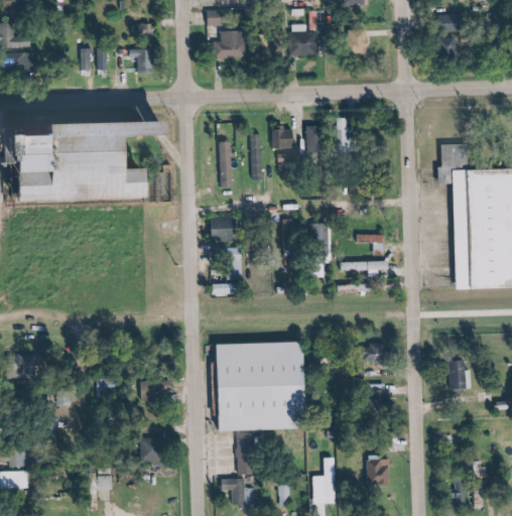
[(207,25),(225,26),(226,12),(207,11),(207,25)]
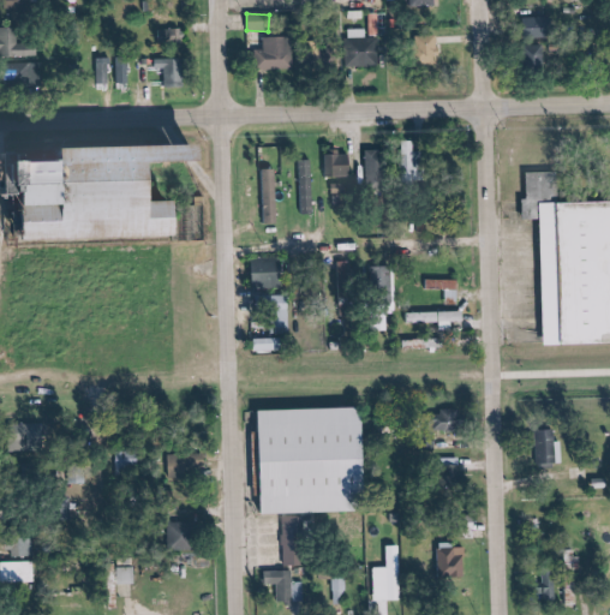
[(154,29),(154,42),(181,42),(180,29),(154,29)]
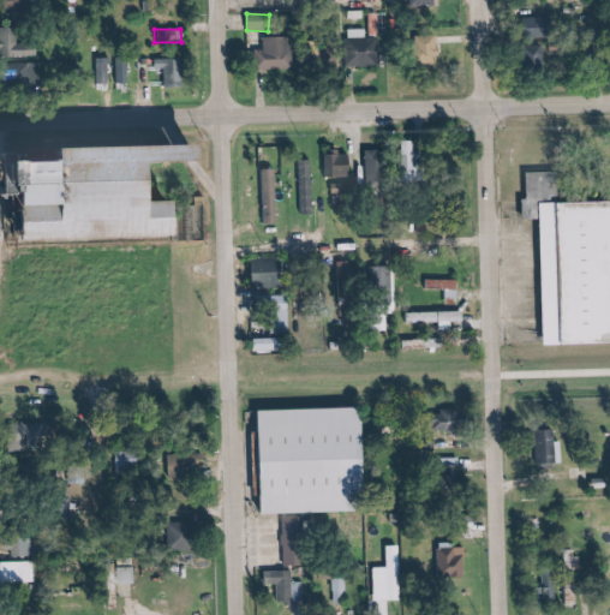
[(417,36),(418,65),(437,64),(436,35),(417,36)]
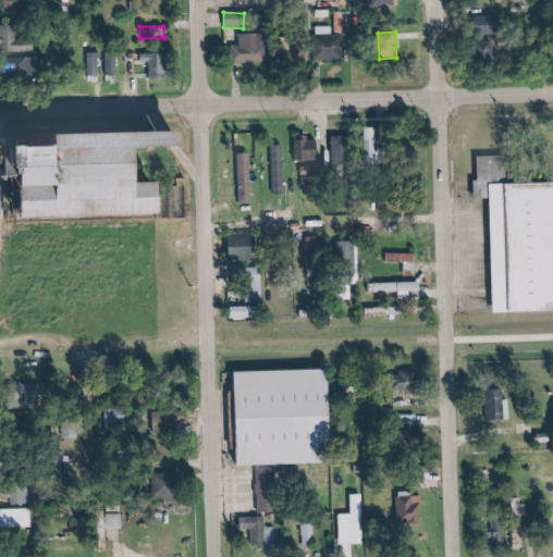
[(32,34),(0,34),(0,51),(32,50),(32,34)]
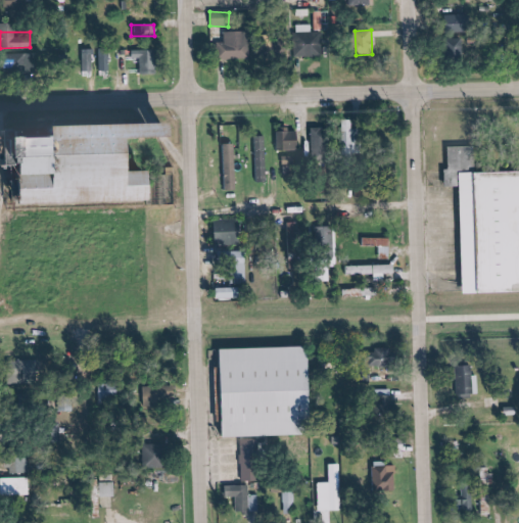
[(246,32),(223,32),(224,42),(218,42),(218,59),(246,58),(246,32)]
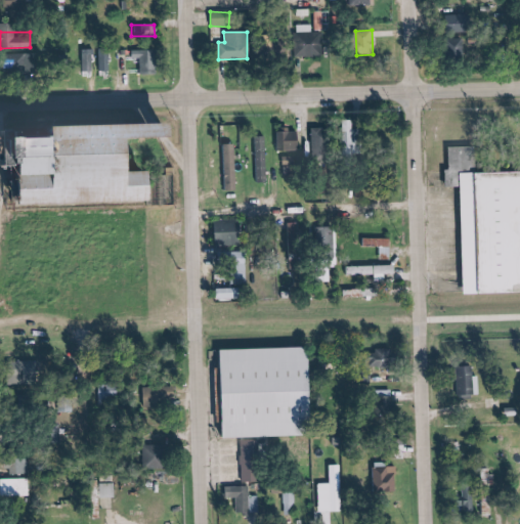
[(107,72),(109,50),(95,49),(94,72),(107,72)]
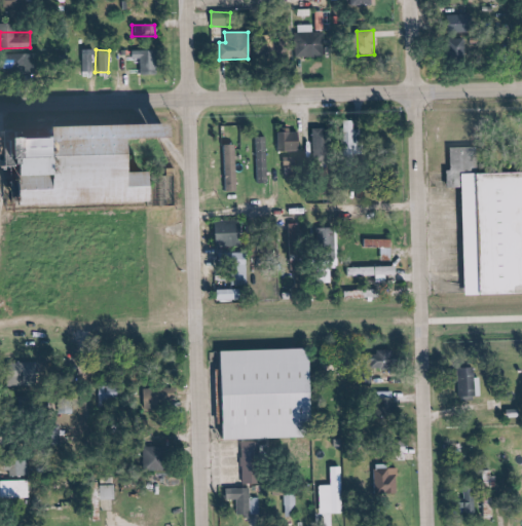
[(128,49),(128,59),(138,59),(137,73),(152,74),(153,50),(128,49)]
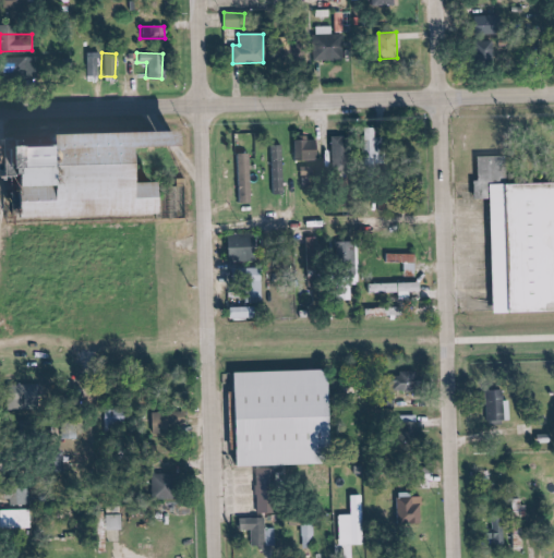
[(83,53),(83,76),(94,76),(95,53),(83,53)]
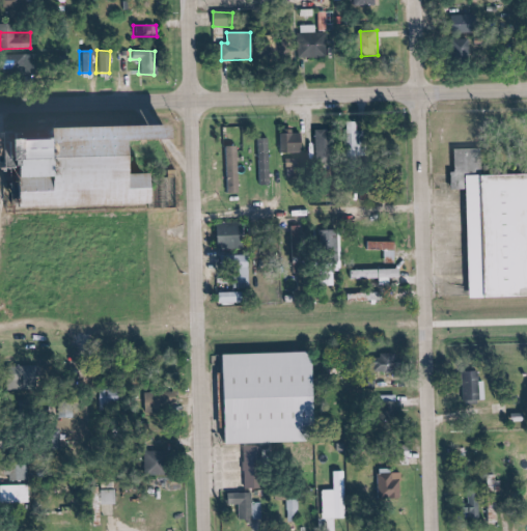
[(16,208),(156,208),(155,164),(128,164),(127,137),(170,137),(170,113),(0,113),(0,194),(5,194),(4,161),(16,160),(16,208)]
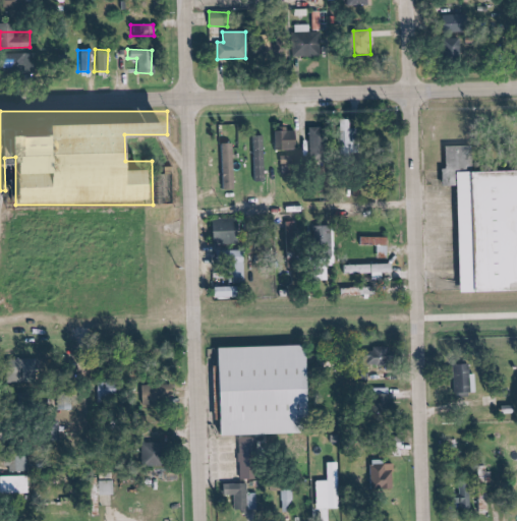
[(307,154),(325,154),(326,127),(308,126),(307,154)]
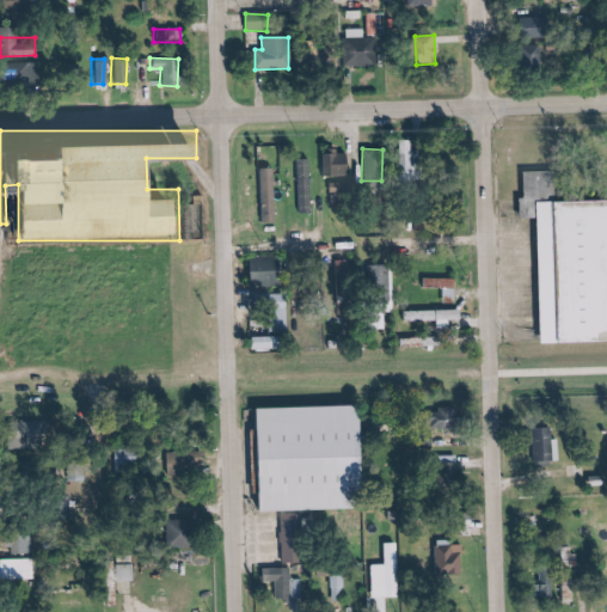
[(319,176),(348,177),(349,152),(320,151),(319,176)]
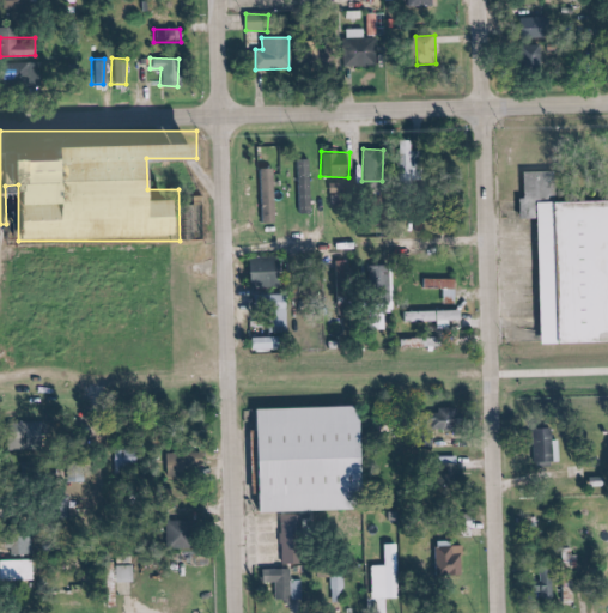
[(306,159),(293,159),(295,213),(308,213),(306,159)]
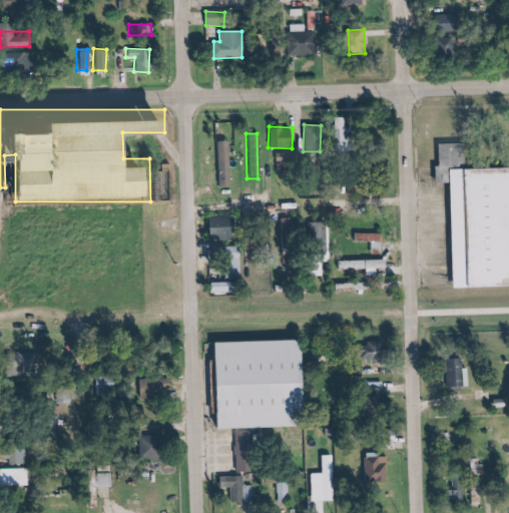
[(215,187),(229,186),(228,141),(214,141),(215,187)]
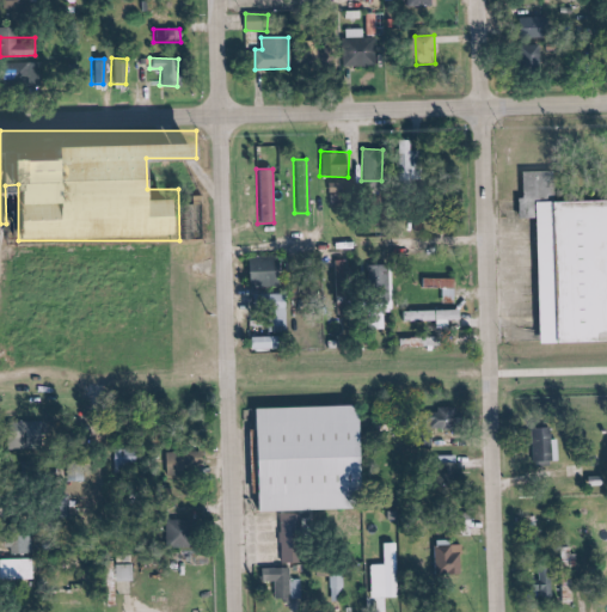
[(606,199),(544,203),(547,340),(606,337),(606,199)]
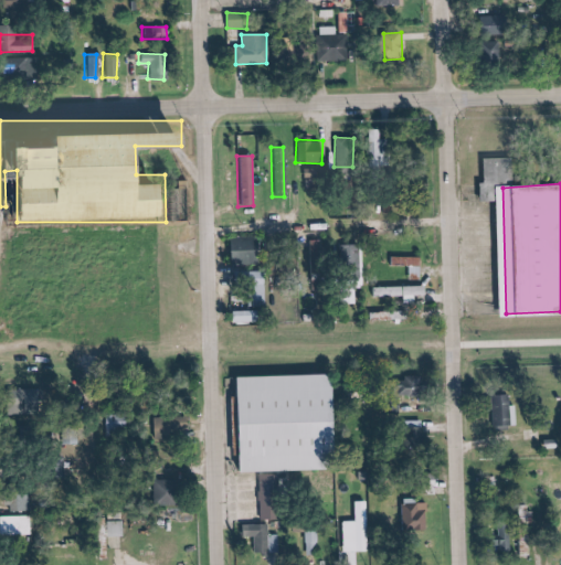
[(229,265),(263,264),(263,237),(229,237),(229,265)]
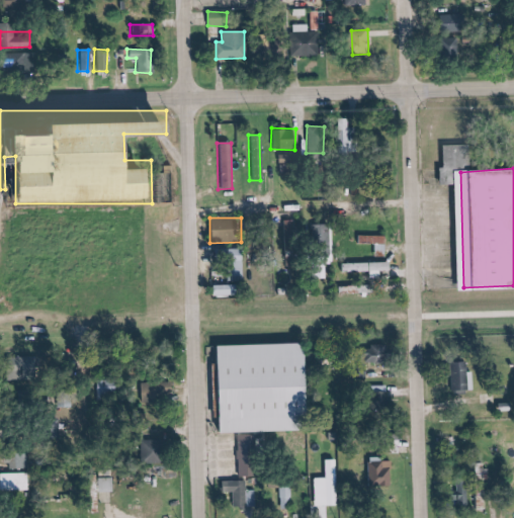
[(282,221),(284,249),(294,249),(292,220),(282,221)]
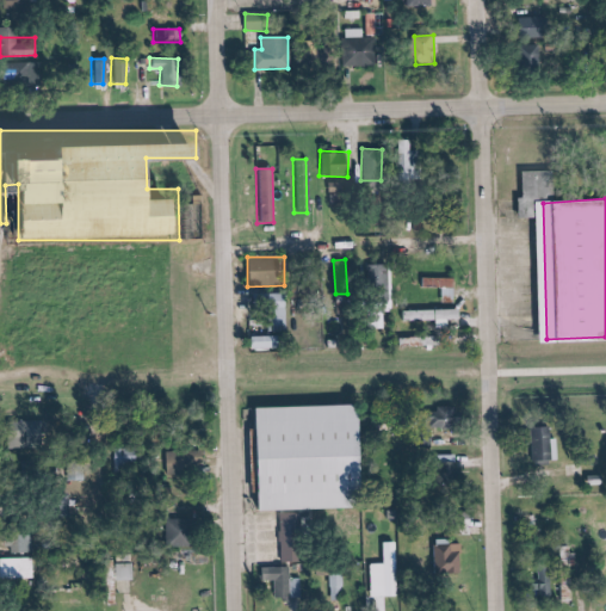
[(365,287),(388,288),(389,265),(366,265),(365,287)]
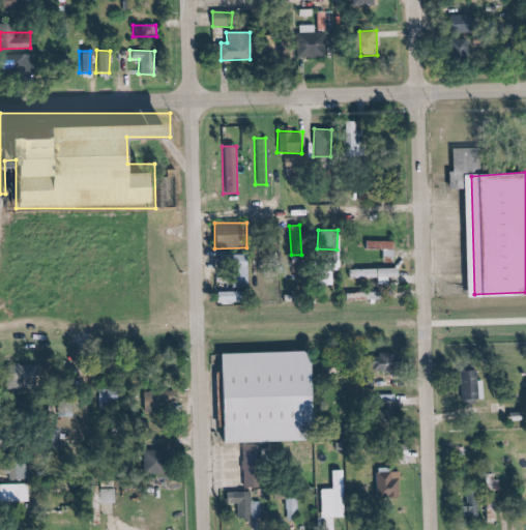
[(382,262),(392,262),(393,241),(367,241),(367,249),(383,249),(382,262)]
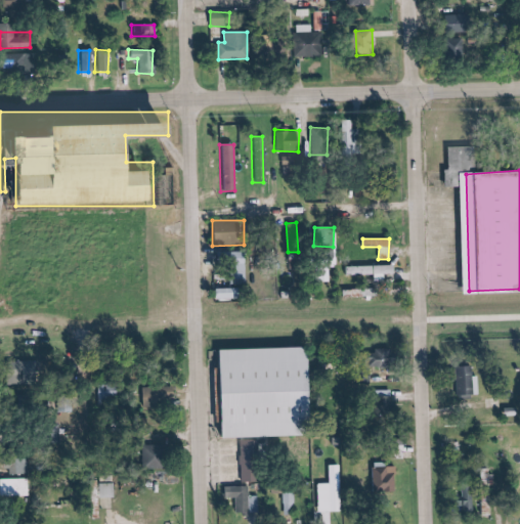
[(245,252),(219,252),(219,275),(229,275),(229,285),(245,285),(245,252)]
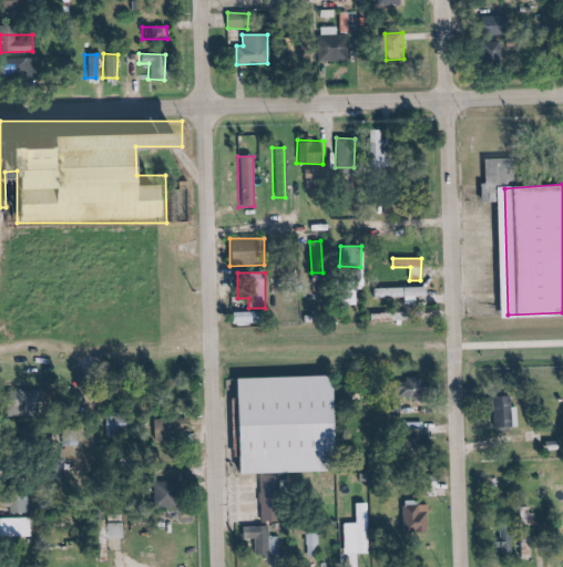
[(428,287),(375,288),(375,298),(405,297),(405,305),(416,305),(416,296),(428,296),(428,287)]
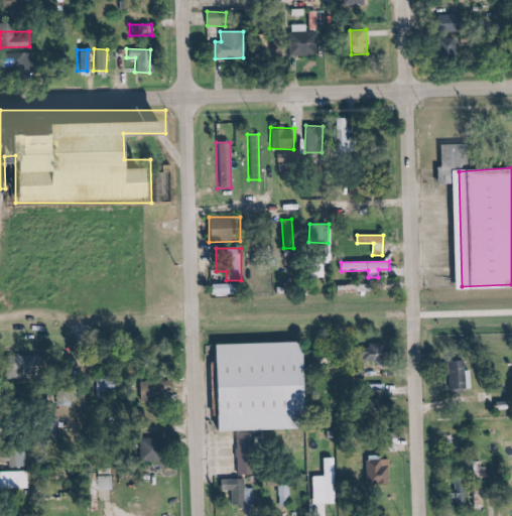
[(237,293),(237,284),(215,284),(215,294),(237,293)]
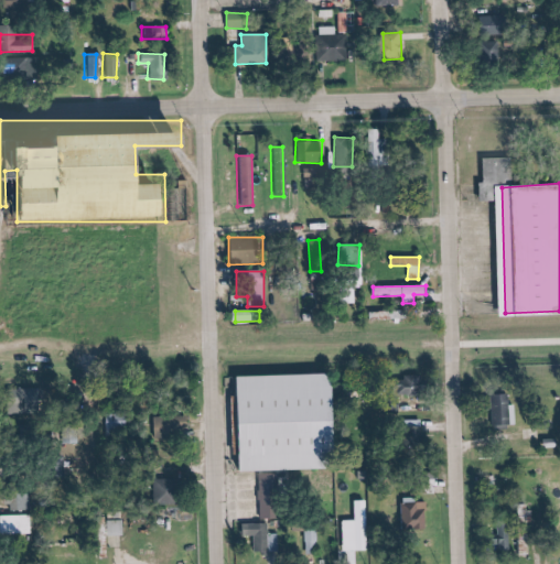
[(241,371),(245,474),(344,469),(338,369),(241,371)]
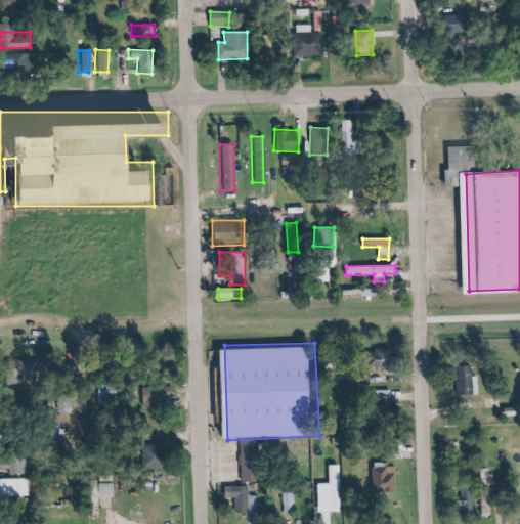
[(36,360),(18,360),(19,383),(37,383),(36,360)]
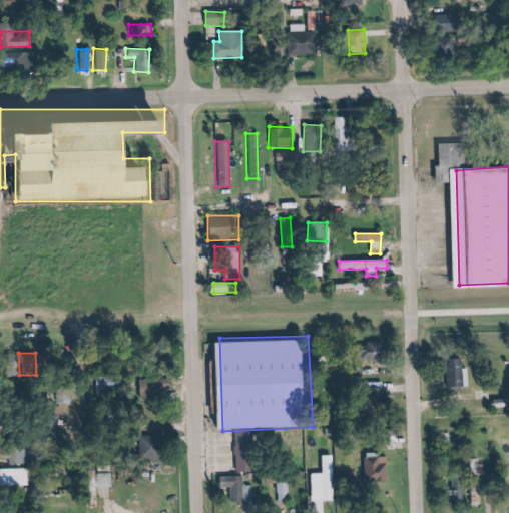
[(447,388),(464,387),(463,359),(446,360),(447,388)]
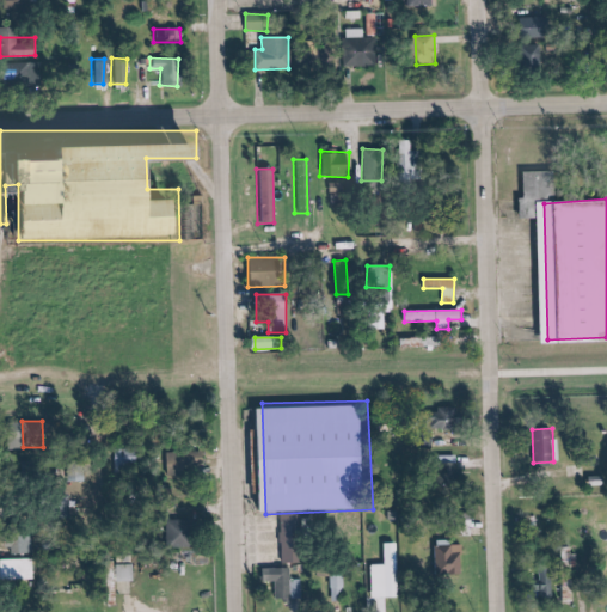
[(165,452),(165,479),(186,479),(186,465),(200,465),(200,452),(165,452)]
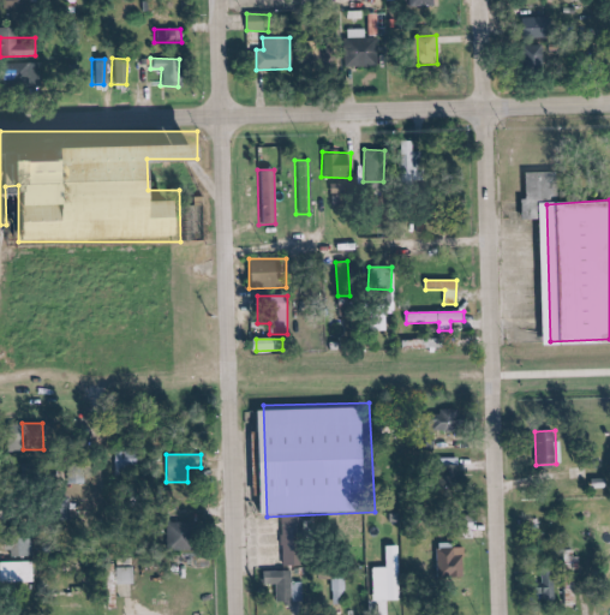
[(5,556),(30,556),(30,533),(5,533),(5,556)]
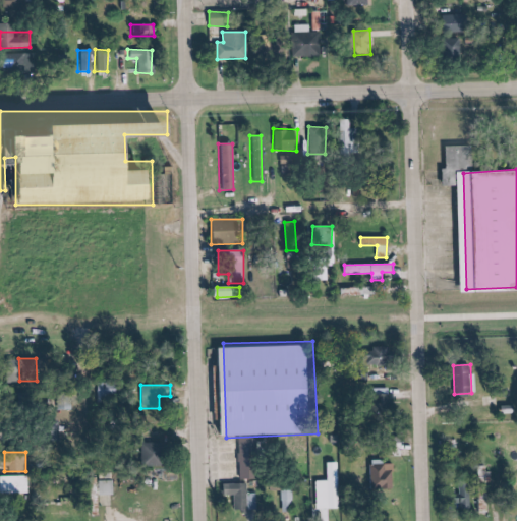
[(236,455),(237,479),(253,478),(252,454),(236,455)]
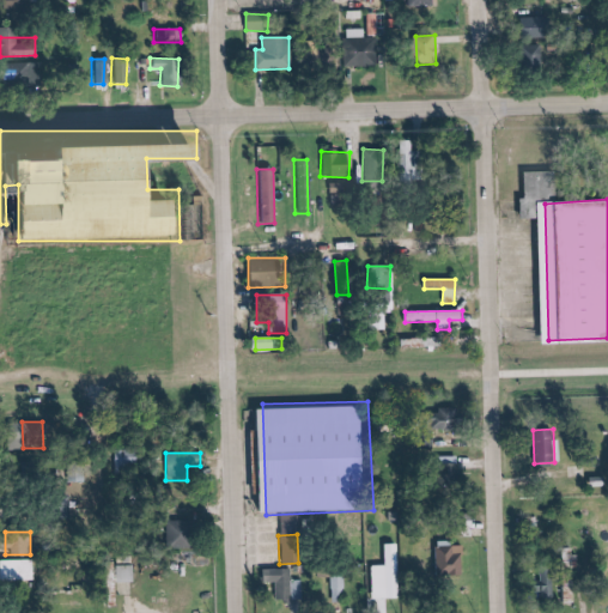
[(369,565),(370,599),(396,598),(395,544),(383,544),(383,565),(369,565)]
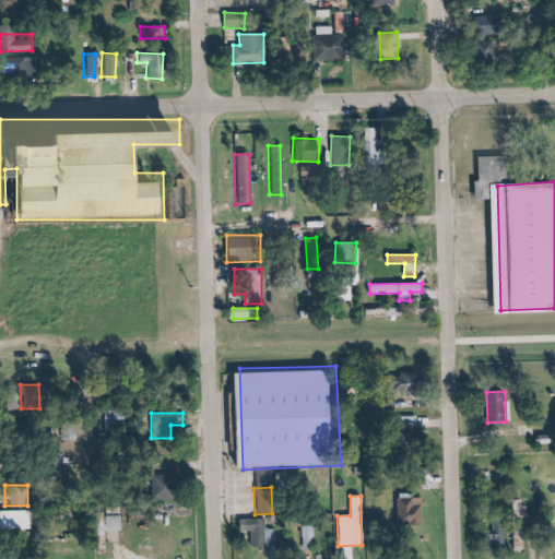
[(421,523),(420,496),(397,496),(397,524),(421,523)]
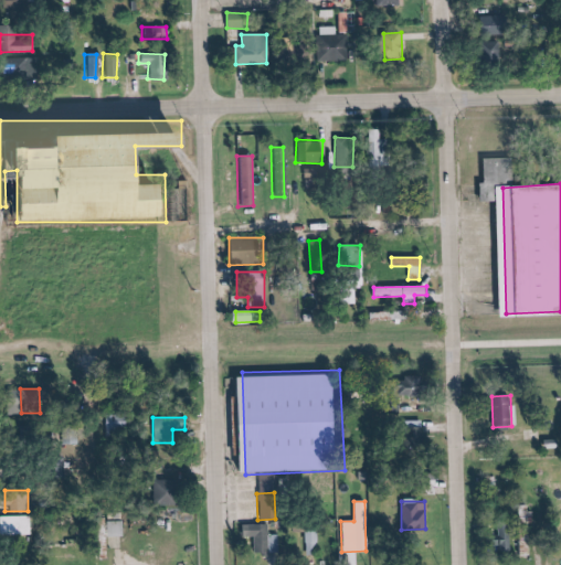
[(29,515),(0,515),(0,535),(29,534),(29,515)]
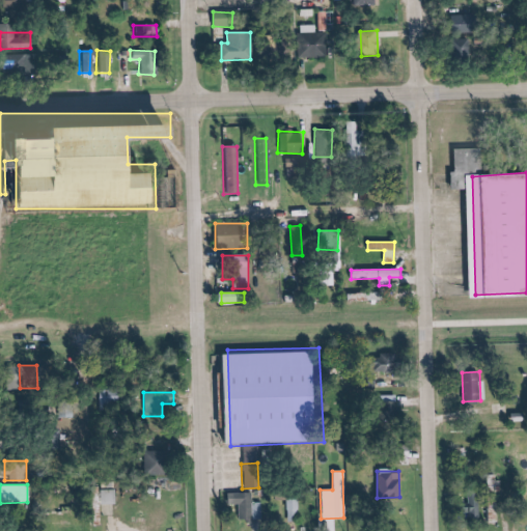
[(115,504),(115,490),(100,490),(100,504),(115,504)]
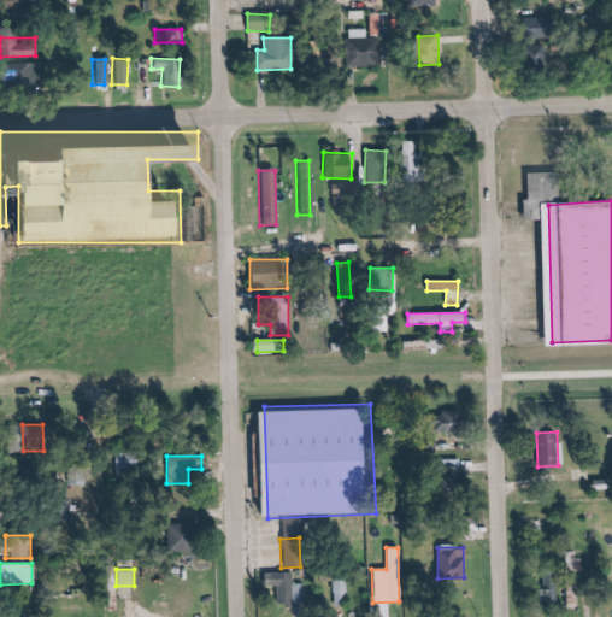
[(264,573),(264,586),(276,586),(276,604),(301,604),(300,583),(290,583),(290,571),(264,573)]
